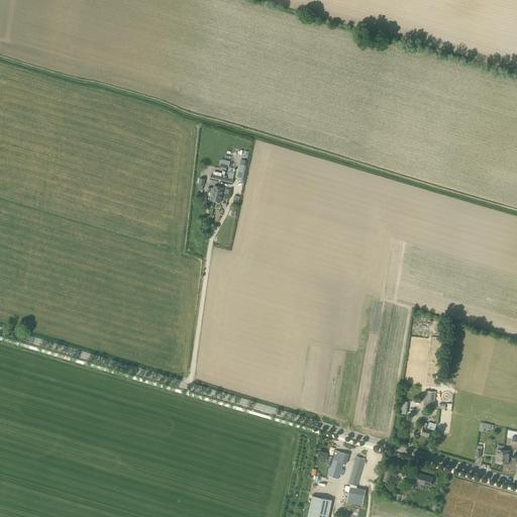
[(229,169),(230,162),(222,160),(219,170),(226,171),(226,168),(229,169)]
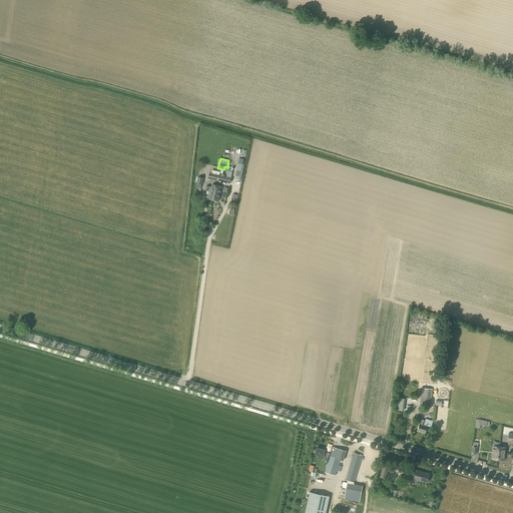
[(245,159),(238,158),(235,176),(236,177),(236,178),(241,179),(245,159)]
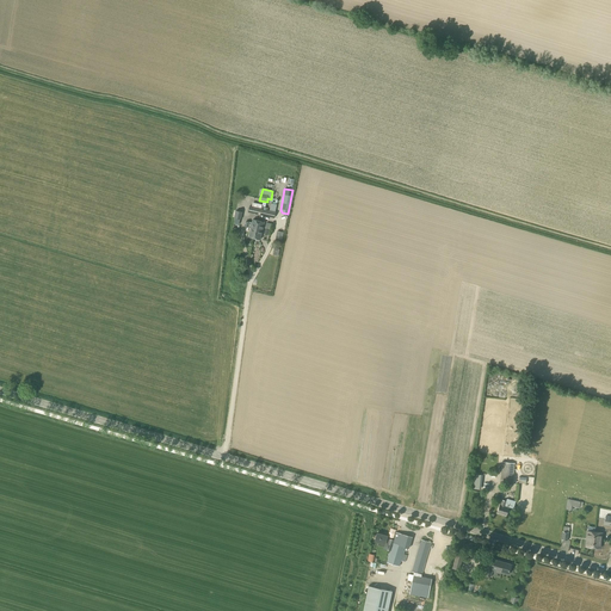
[(261,209),(260,215),(275,218),(276,213),(276,211),(277,204),(271,203),(270,210),(266,210),(266,208),(264,208),(264,209),(261,209)]
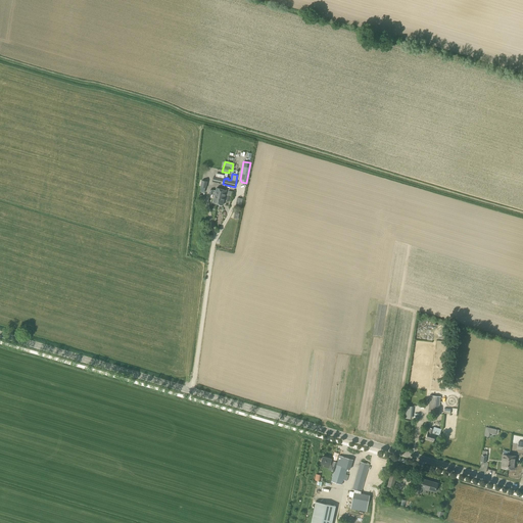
[(218,204),(222,189),(217,188),(216,191),(210,189),(209,194),(215,195),(212,202),(218,204)]
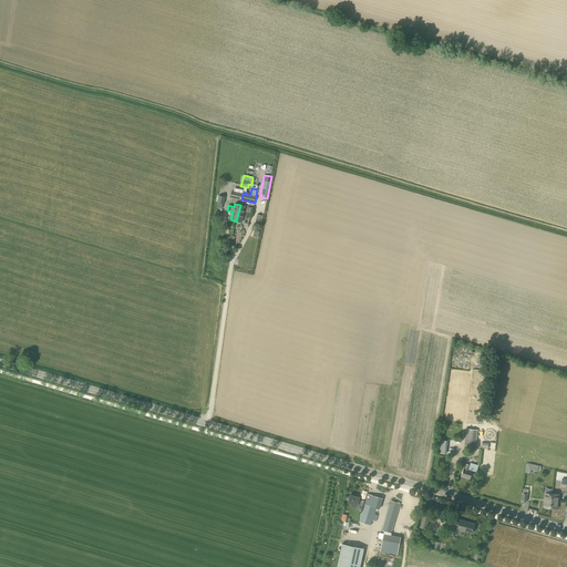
[(240,205),(236,222),(241,223),(245,206),(240,205)]
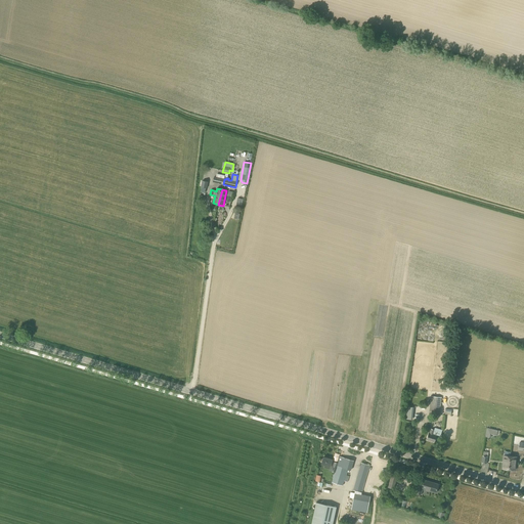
[(440,416),(441,397),(431,396),(429,415),(435,416),(438,416),(440,416)]
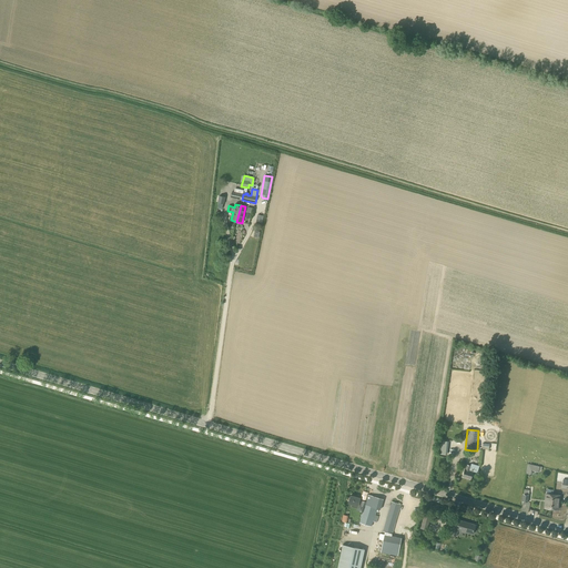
[(479,466),(472,464),(470,466),(467,465),(466,469),(465,469),(463,476),(472,479),(474,472),(477,473),(479,466)]
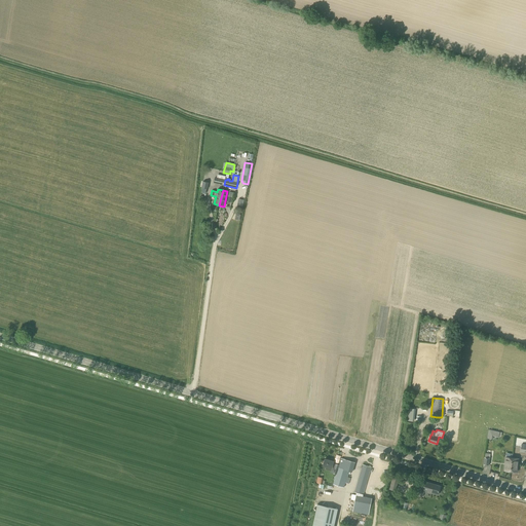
[(500,431),(488,429),(487,439),(493,440),(493,437),(498,438),(499,437),(501,437),(502,434),(500,433),(500,431)]
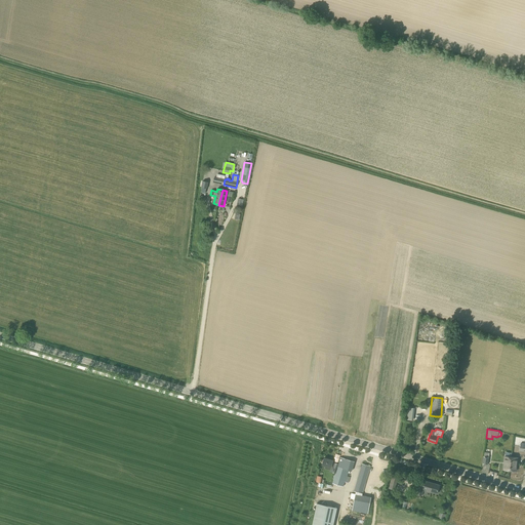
[(352,471),(354,461),(340,457),(338,465),(332,462),(333,460),(324,458),(322,465),(326,466),(325,469),(330,470),(330,469),(333,470),(333,473),(336,473),(333,483),(342,486),(348,470),(352,471)]
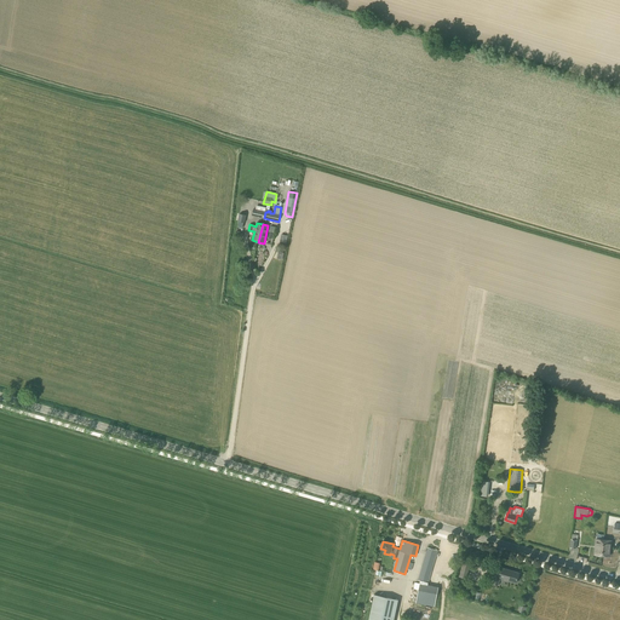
[(429,583),(437,551),(428,547),(418,580),(429,583)]
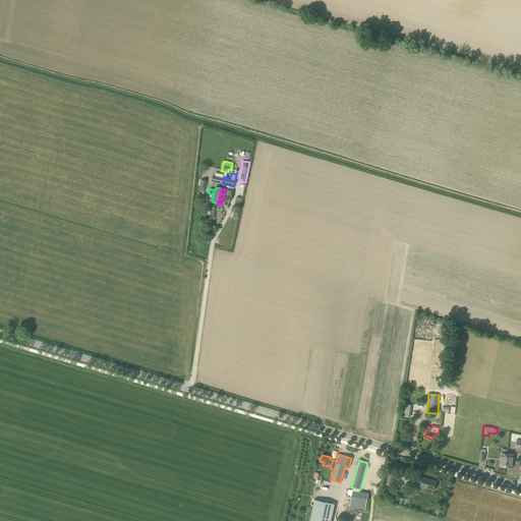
[(389,471),(387,483),(393,485),(395,472),(389,471)]
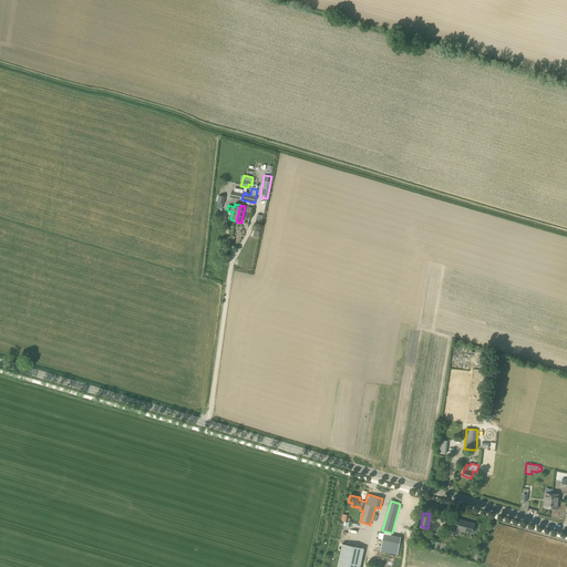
[(473,533),(475,524),(455,518),(452,527),(450,534),(455,536),(457,531),(465,533),(465,531),(473,533)]
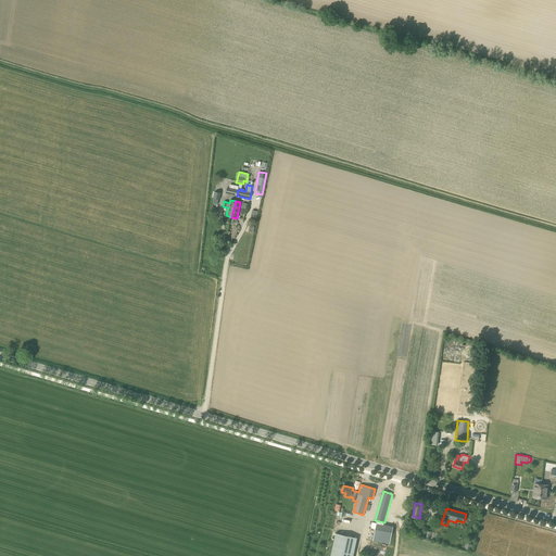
[(390,544),(393,527),(371,522),(370,528),(375,529),(373,541),(390,544)]
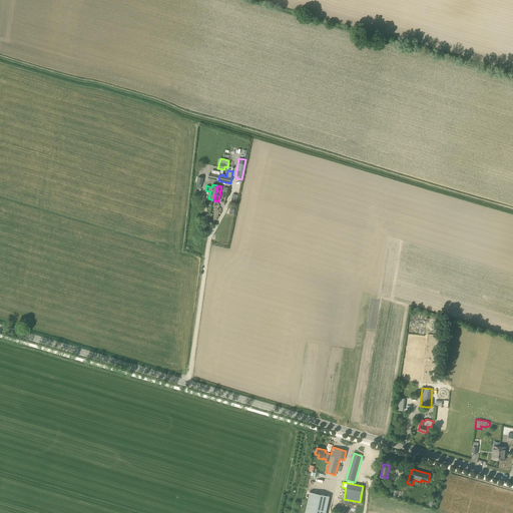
[(325,512),(330,496),(310,492),(305,512),(325,512)]
